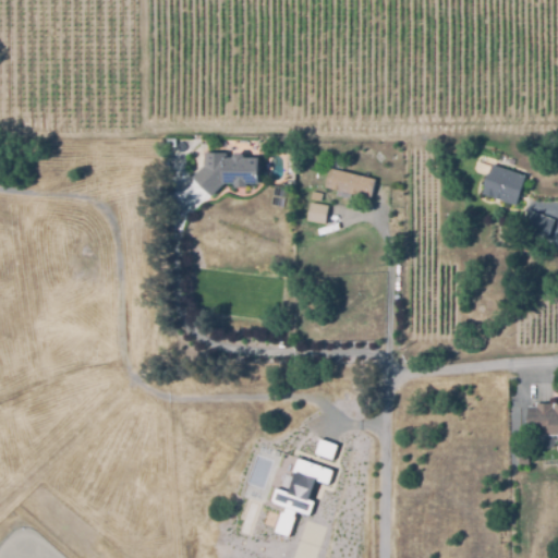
[(191,183),(205,170),(206,156),(222,157),(222,164),(231,162),(234,159),(241,159),(244,162),(259,162),(257,179),(259,190),(245,189),(245,194),(237,194),(235,190),(222,189),(208,201),(191,183)]
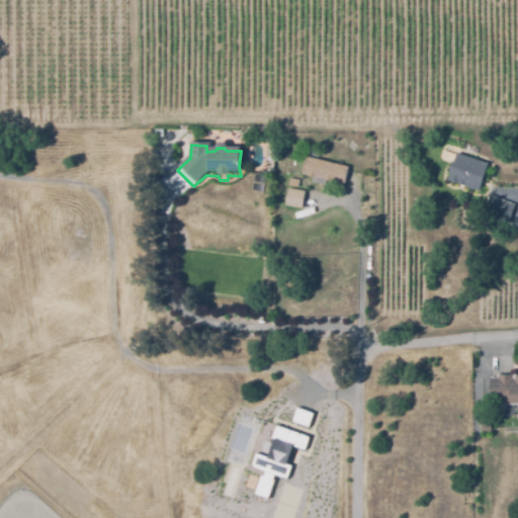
[(345,184),(303,174),(307,156),(349,166),(345,184)]
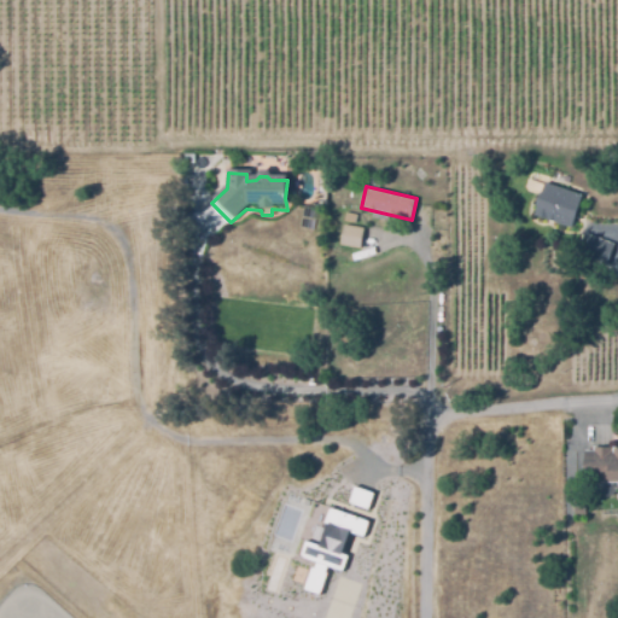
[(544,187),(584,200),(577,217),(572,232),(535,220),(544,187)]
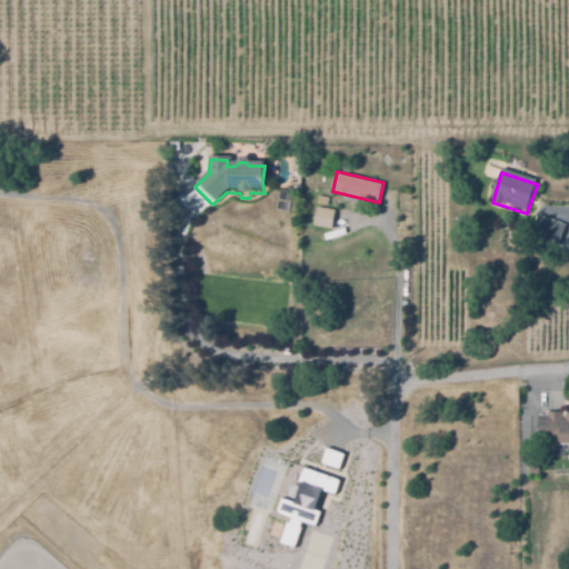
[(319,192),(330,193),(329,201),(318,199),(319,192)]
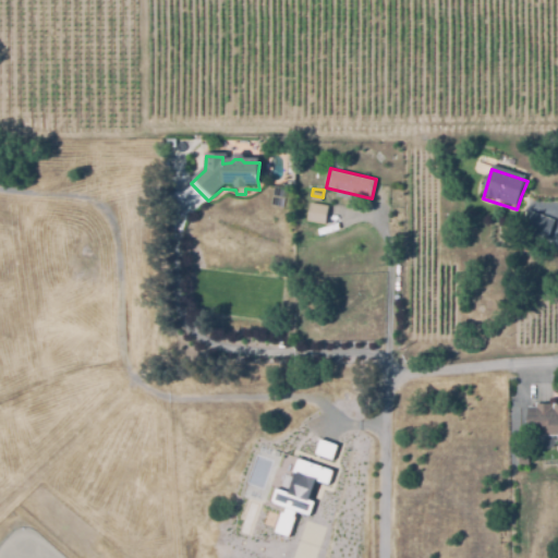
[(311,206),(327,208),(326,226),(307,223),(311,206)]
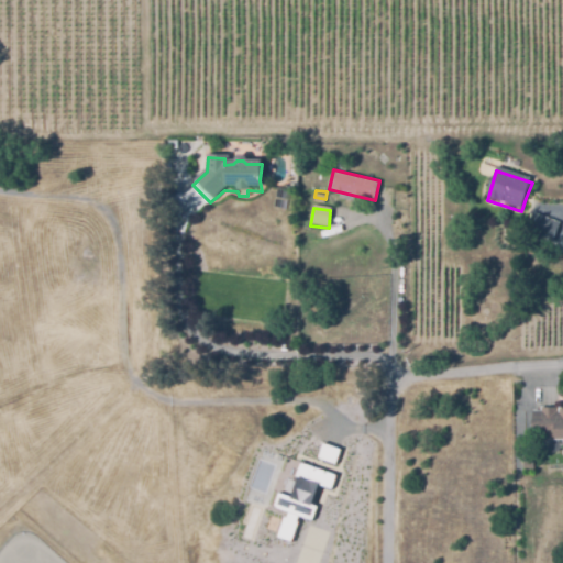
[(532,213),(558,223),(551,241),(526,231),(532,213)]
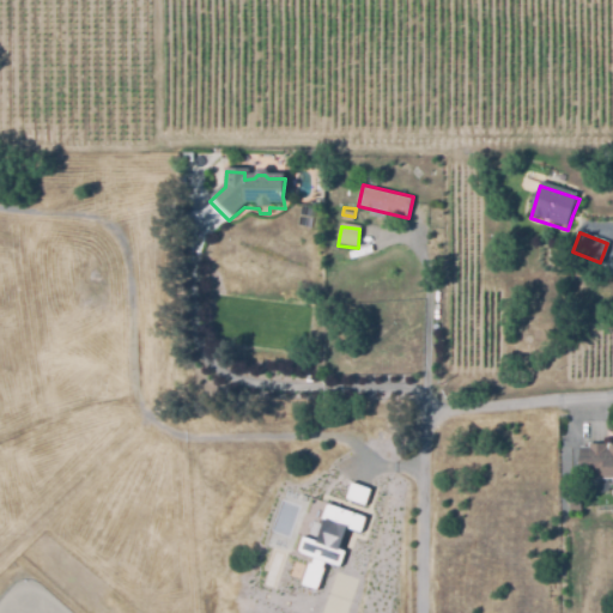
[(581,454),(589,454),(592,449),(598,451),(607,449),(608,451),(612,451),(612,485),(605,485),(606,483),(589,483),(589,472),(581,472),(581,454)]
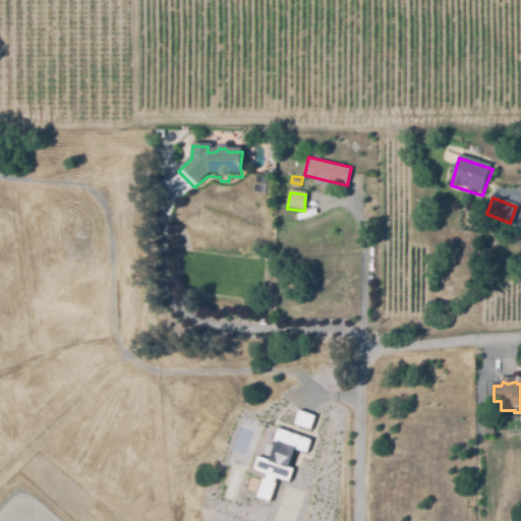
[(294,421),(298,410),(314,415),(310,427),(294,421)]
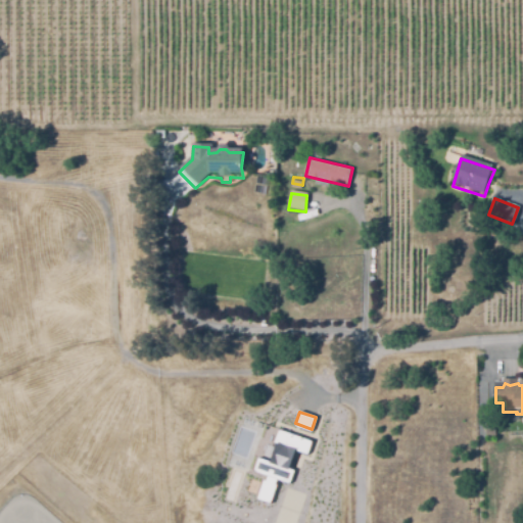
[(312,440),(307,452),(295,447),(288,467),(294,470),(289,482),(283,480),(277,478),(276,482),(269,501),(257,496),(264,478),(266,479),(268,474),(254,470),(259,457),(271,461),(278,441),(274,439),(278,428),(312,440)]
